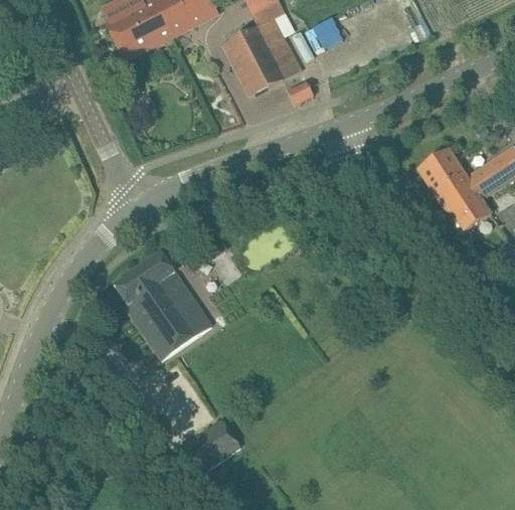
[(125,58),(171,35),(153,0),(151,0),(107,22),(125,58)]
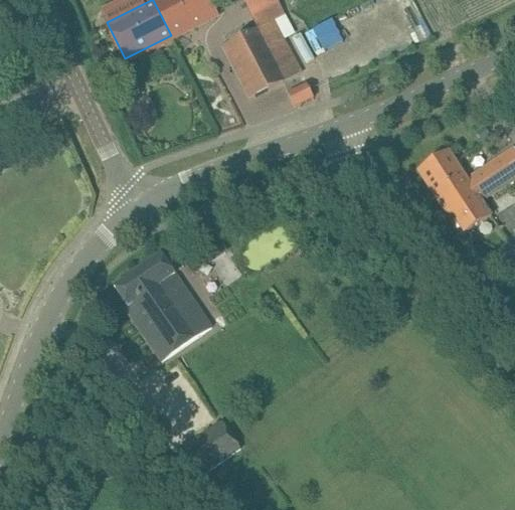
[(153,0),(171,35),(216,12),(210,0),(153,0)]
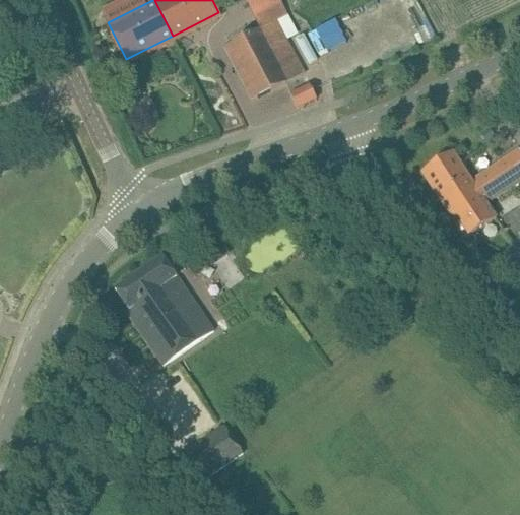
[(252,97),(304,70),(276,18),(288,12),(281,0),(247,0),(261,25),(243,35),(224,44),(252,97)]
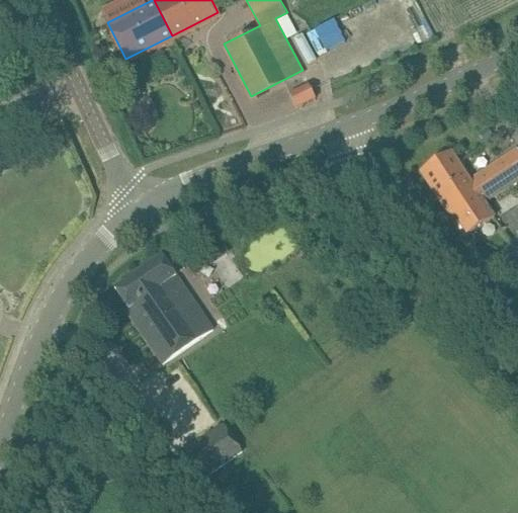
[(338,15),(310,28),(321,53),(349,38),(338,15)]
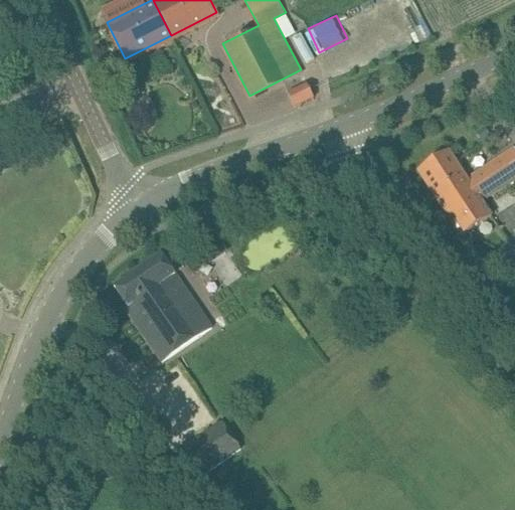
[(307,81),(288,91),(295,104),(314,95),(307,81)]
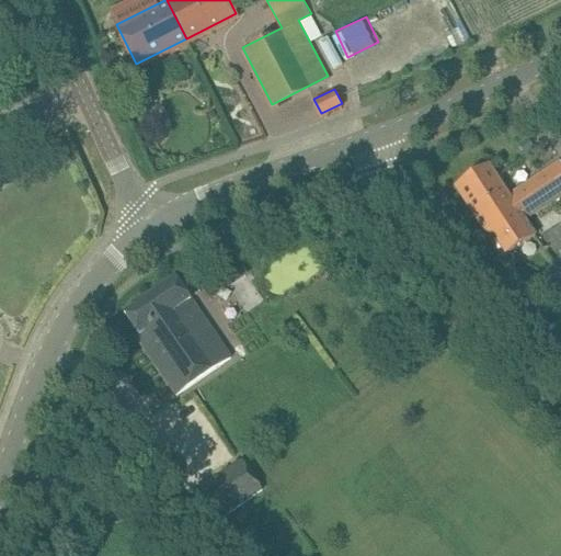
[(502,253),(521,242),(535,231),(525,216),(560,191),(560,157),(508,192),(489,161),(455,183),(502,253)]
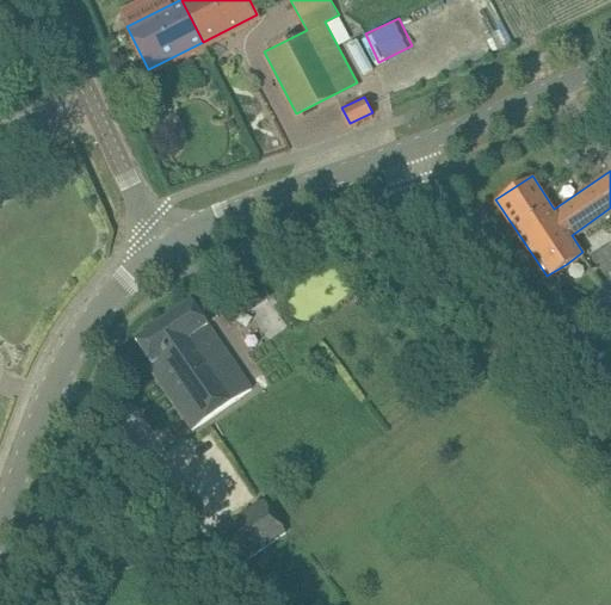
[(610,275),(599,286),(592,292),(610,312),(598,322),(610,337),(610,275)]
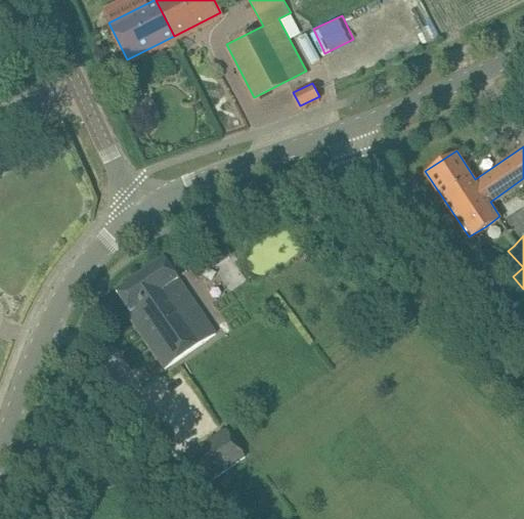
[(117,289),(128,305),(130,309),(134,306),(172,360),(216,330),(164,255),(117,289)]
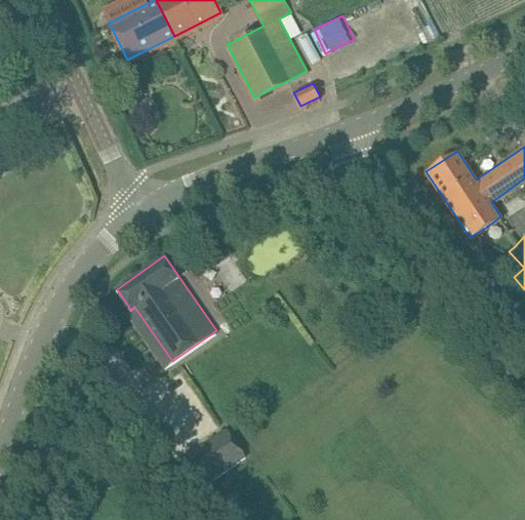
[(187,455),(205,482),(245,454),(227,427),(187,455)]
